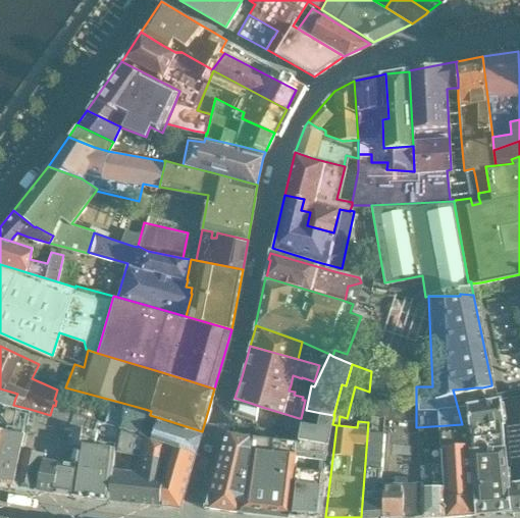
[(368,422),(361,517),(382,517),(383,482),(385,455),(386,432),(387,426),(393,403),(403,405),(403,381),(371,371),(369,392),(369,398),(369,417),(368,422)]
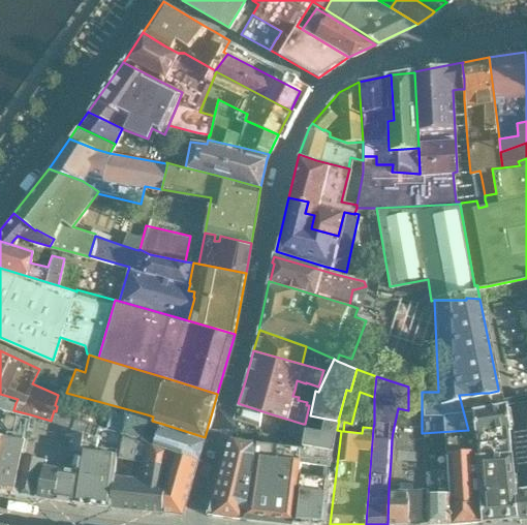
[(427,489),(425,470),(422,439),(422,392),(408,387),(408,410),(408,424),(409,458),(410,502),(411,524),(428,523),(427,489)]
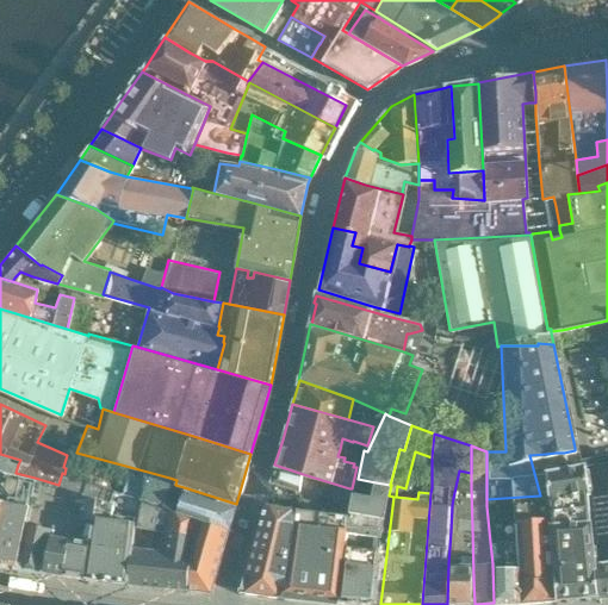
[(546,454),(529,455),(540,496),(548,494),(548,498),(550,519),(550,521),(548,521),(551,567),(553,567),(554,584),(556,584),(556,586),(556,599),(571,599),(605,597),(607,596),(607,561),(602,562),(594,563),(591,541),(596,540),(591,492),(589,492),(584,465),(581,465),(579,466),(579,465),(568,467),(564,453),(556,453),(546,454)]
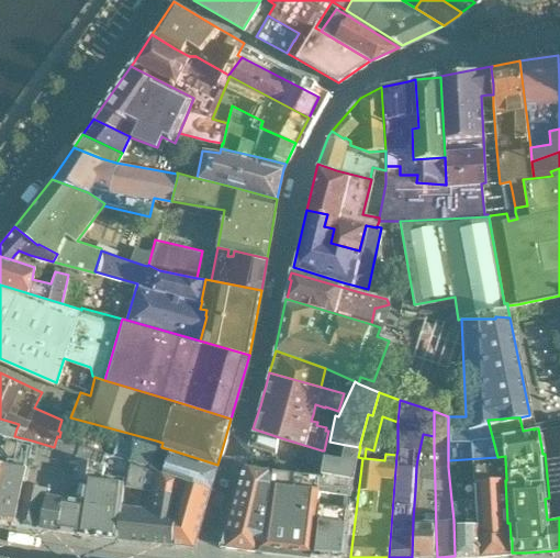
[(0,431),(2,432),(14,436),(17,428),(19,424),(0,419),(0,431)]
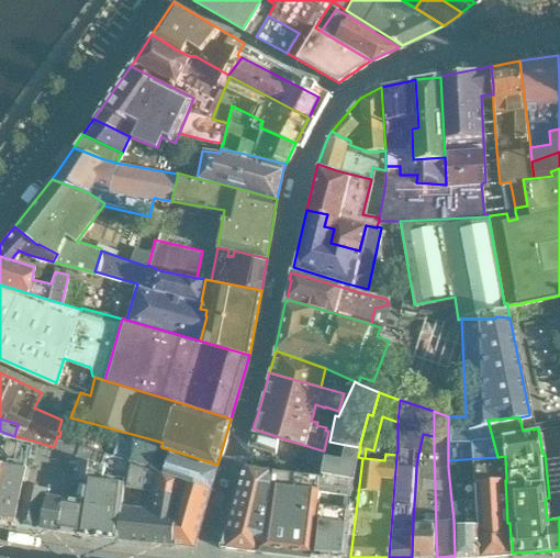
[(277,454),(279,437),(253,428),(248,444),(277,454)]
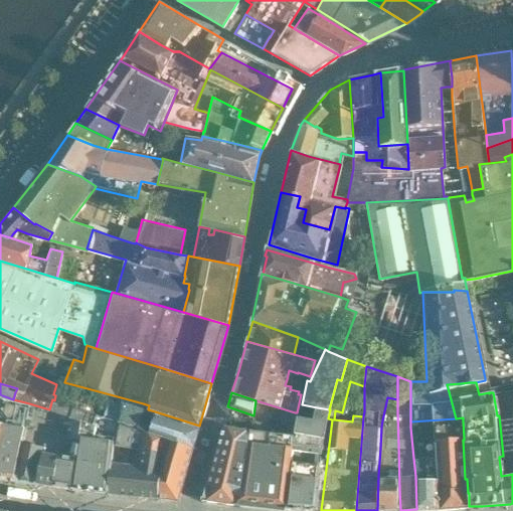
[(26,419),(29,403),(13,399),(2,395),(0,394),(0,457),(8,414),(26,419)]
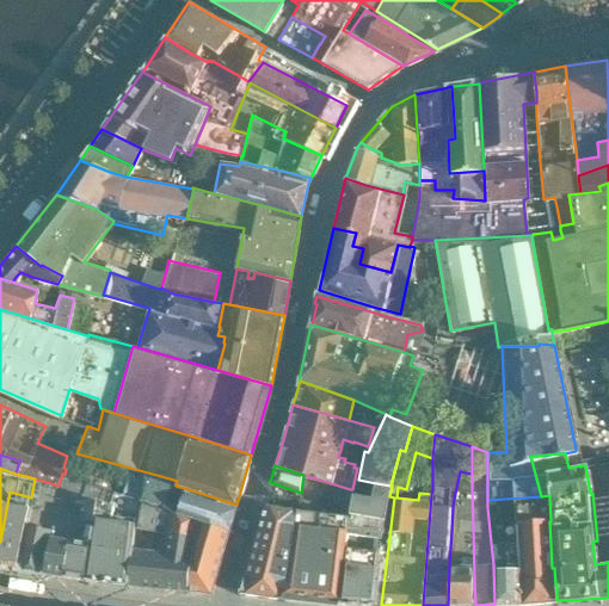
[(162,507),(170,478),(130,468),(122,493),(161,506),(162,507)]
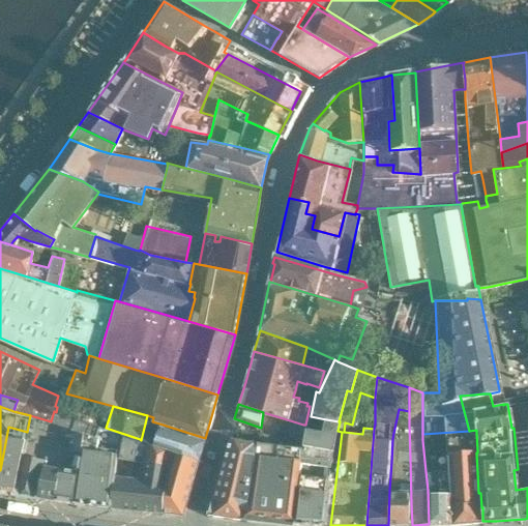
[(410,459),(409,425),(409,411),(399,409),(393,433),(392,439),(391,462),(396,461),(397,490),(389,490),(388,525),(391,525),(412,525),(411,503),(410,459)]
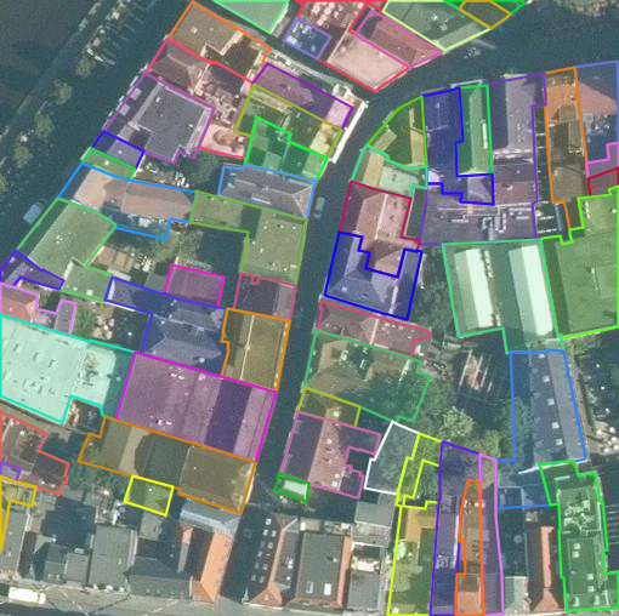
[(62,495),(84,501),(87,489),(66,483),(63,482),(60,494),(62,495)]
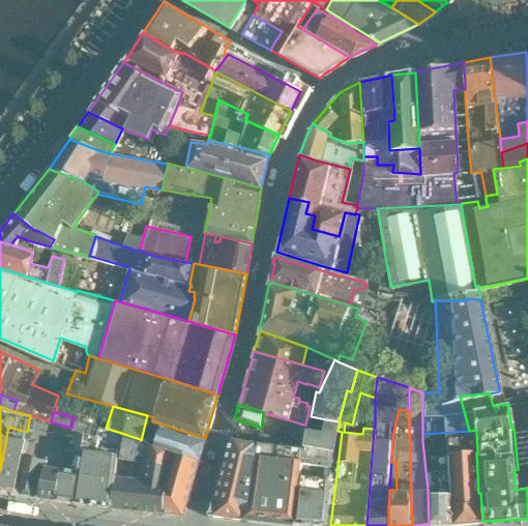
[(297,462),(303,425),(263,412),(261,428),(246,518),(288,523),(297,462)]
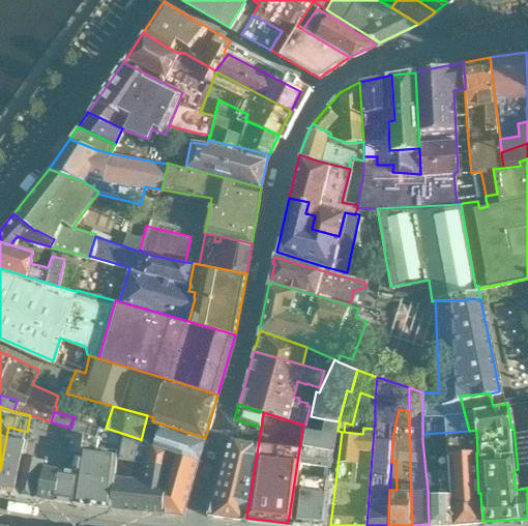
[(40,498),(53,422),(51,421),(30,415),(27,432),(15,494),(40,498)]
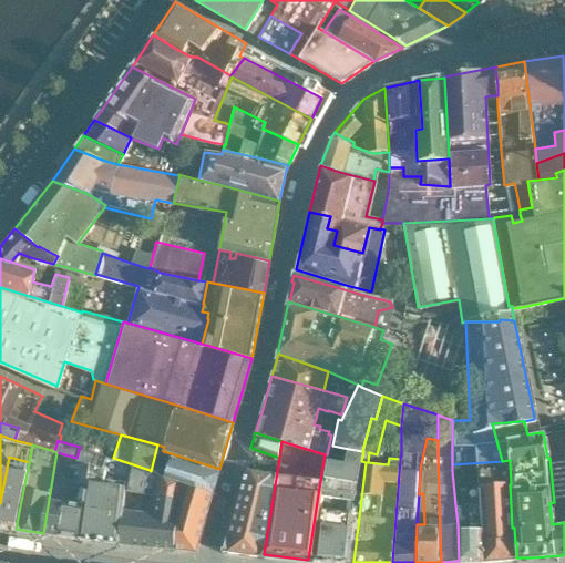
[(264,554),(279,458),(250,448),(223,550),(264,554)]
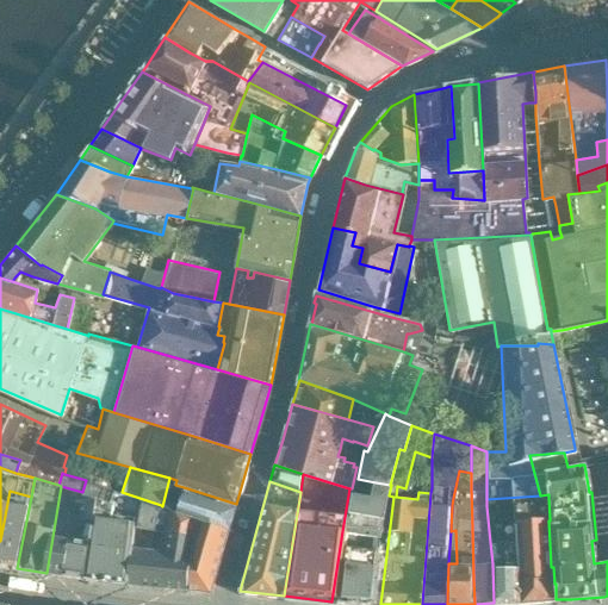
[(378,555),(389,496),(391,485),(390,485),(376,482),(372,497),(352,493),(343,548),(337,603),(376,604),(380,561),(383,556),(378,555)]
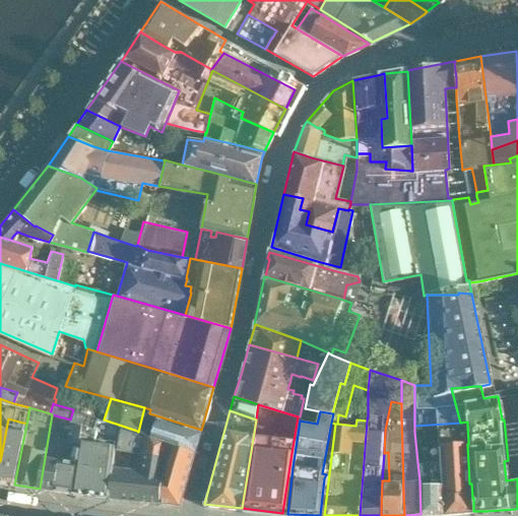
[(58,492),(69,422),(70,420),(52,414),(40,489),(58,492)]
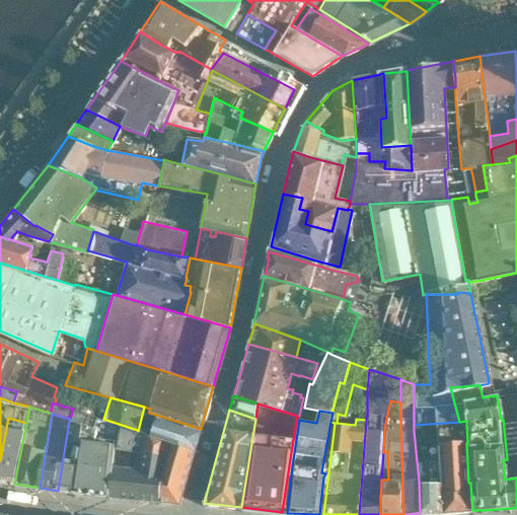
[(114,446),(139,451),(141,432),(138,431),(137,430),(103,419),(88,414),(84,426),(109,433),(116,435),(115,444),(114,446)]
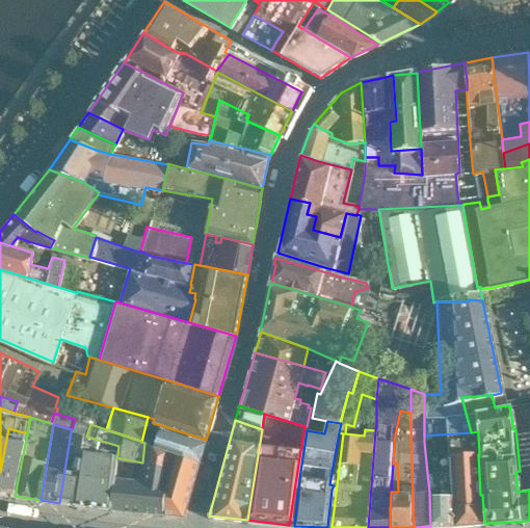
[(199,462),(206,440),(160,425),(157,436),(154,434),(155,430),(144,427),(141,442),(144,443),(152,447),(154,447),(199,462)]
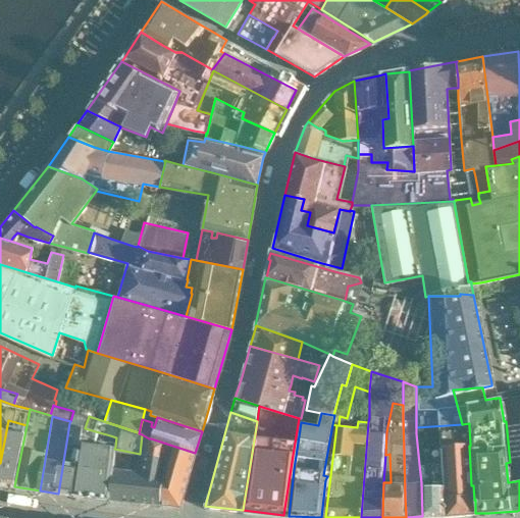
[(14,486),(27,425),(8,420),(0,463),(0,484),(13,487),(13,486),(14,486)]
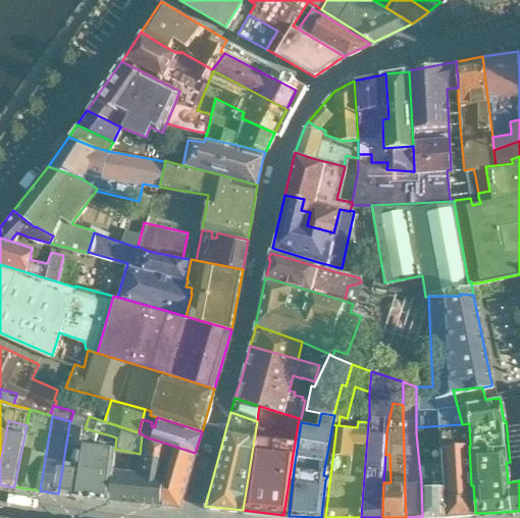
[(79,497),(85,428),(69,423),(58,494),(69,496),(79,497)]
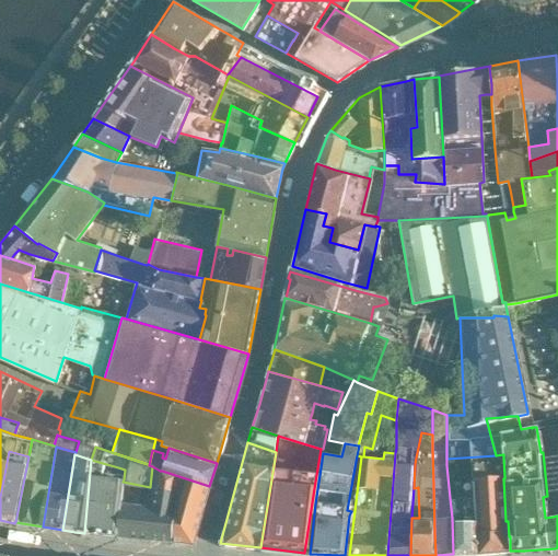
[(496,455),(446,459),(446,465),(450,498),(464,497),(465,520),(475,521),(476,540),(474,540),(474,553),(504,551),(510,551),(510,539),(510,536),(509,536),(508,521),(506,521),(503,478),(504,478),(504,477),(503,458),(503,454),(496,455)]
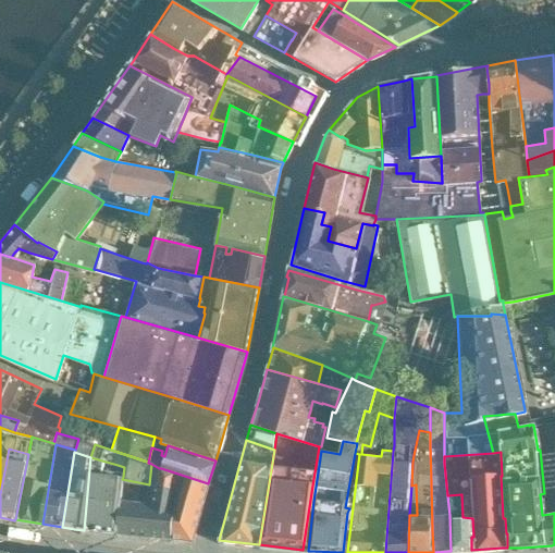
[(118,532),(122,479),(123,477),(116,476),(118,465),(90,457),(84,530),(118,533),(118,532)]
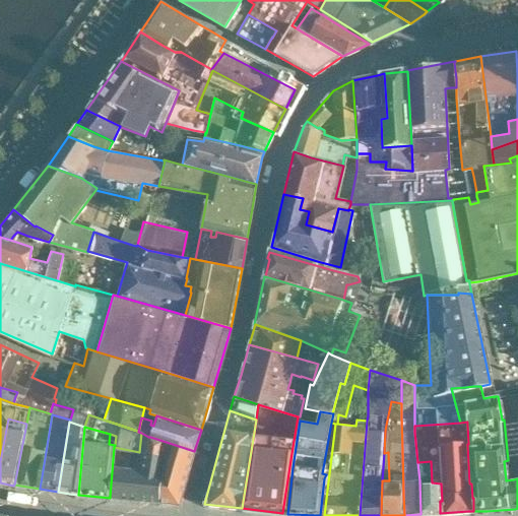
[(194,451),(150,437),(148,437),(141,433),(139,452),(164,456),(159,502),(176,504),(180,501),(194,451)]
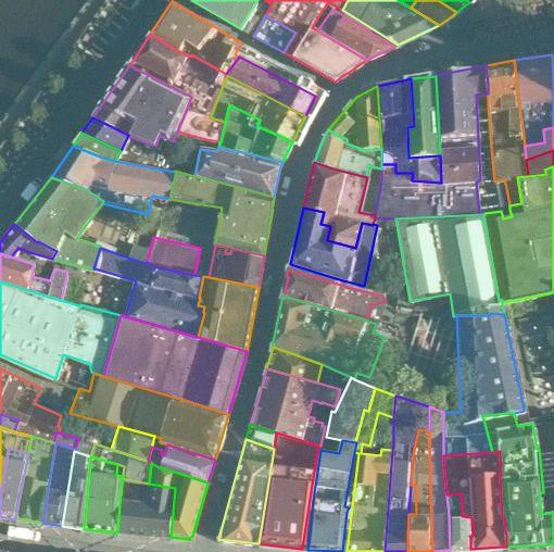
[(143,535),(149,484),(122,478),(117,531),(143,535)]
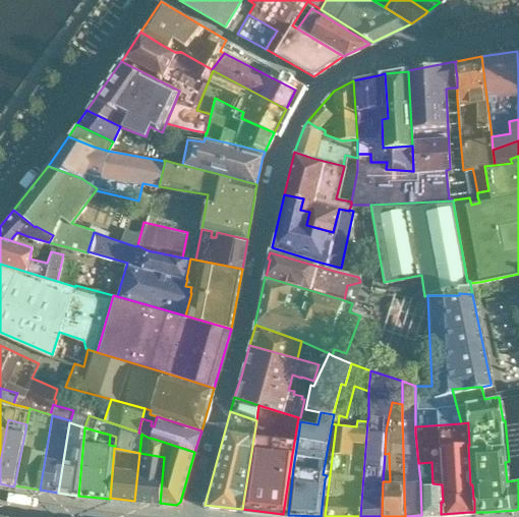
[(164,457),(139,453),(134,501),(160,503),(164,457)]
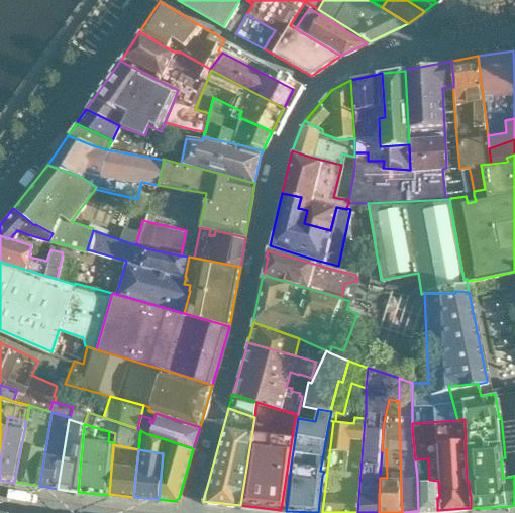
[(428,458),(415,459),(417,478),(418,511),(437,510),(437,498),(439,498),(438,481),(429,480),(428,458)]
